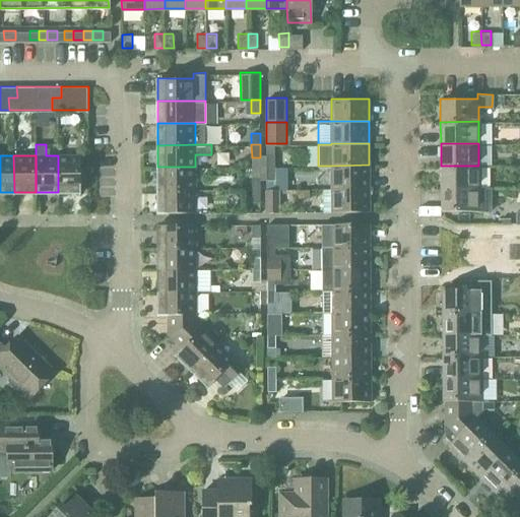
[(58,155),(58,192),(79,192),(79,155),(58,155)]
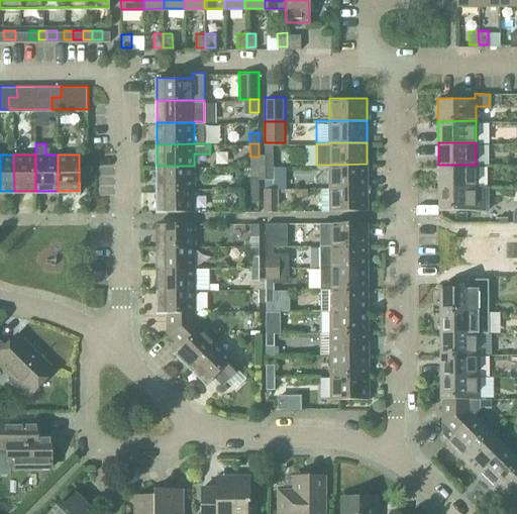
[(329,165),(329,186),(367,186),(367,164),(329,165)]
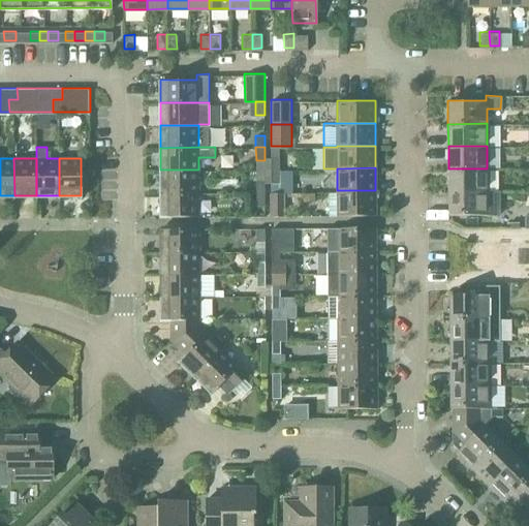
[(448,191),(488,190),(487,168),(448,168),(448,191)]
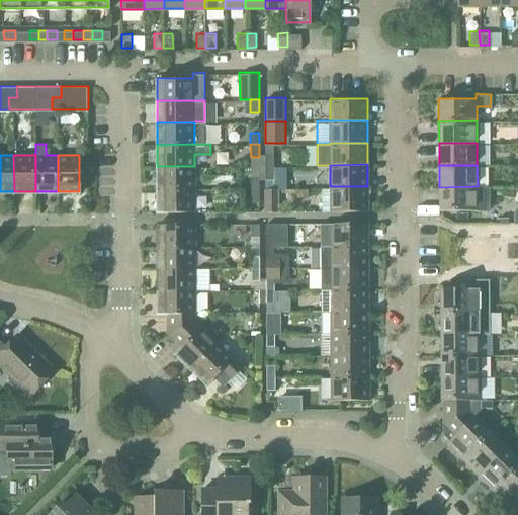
[(157,188),(194,188),(194,166),(157,166),(157,188)]
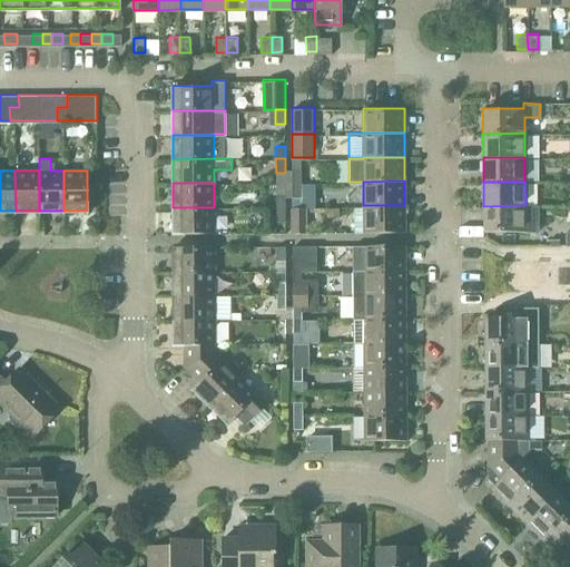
[(292,205),(292,216),(292,231),(305,231),(305,205),(301,205),(292,205)]
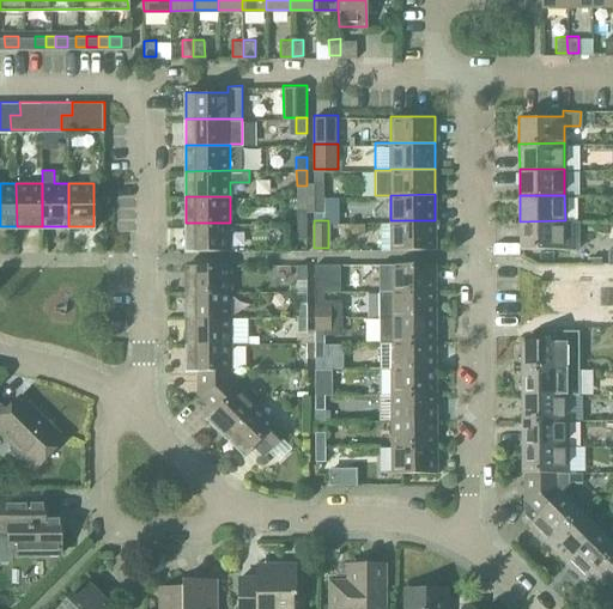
[(381,248),(390,248),(435,248),(435,220),(390,220),(381,220),(381,248)]
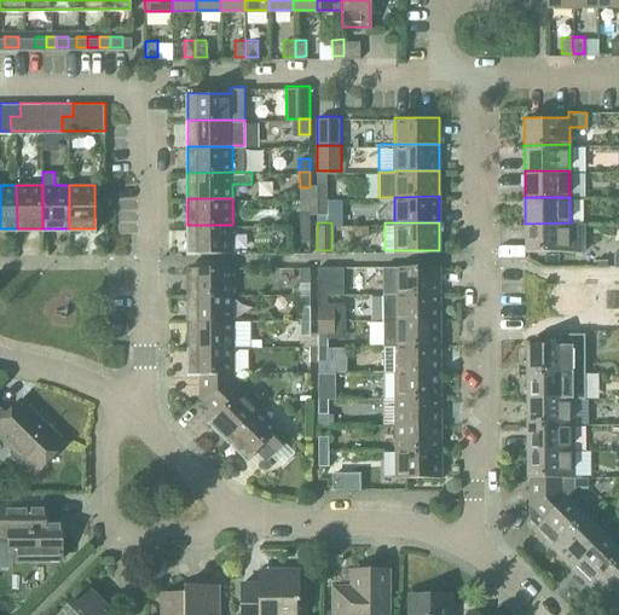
[(583,224),(571,224),(571,222),(525,224),(525,250),(583,249),(583,224)]
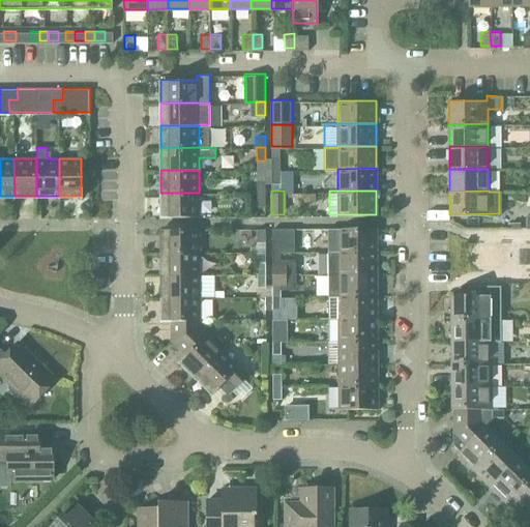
[(199,193),(160,193),(160,215),(199,215),(199,193)]
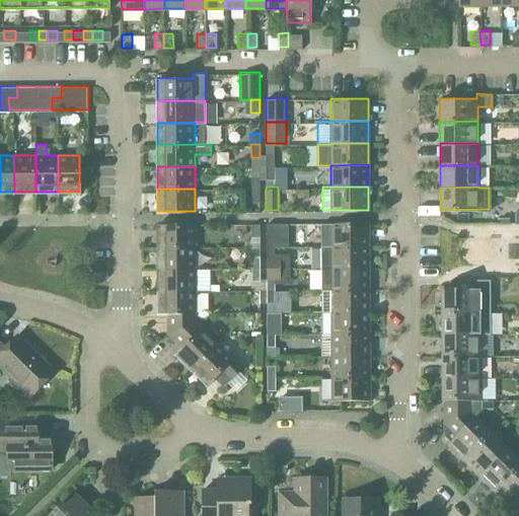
[(330,245),(368,245),(368,222),(330,222),(330,245)]
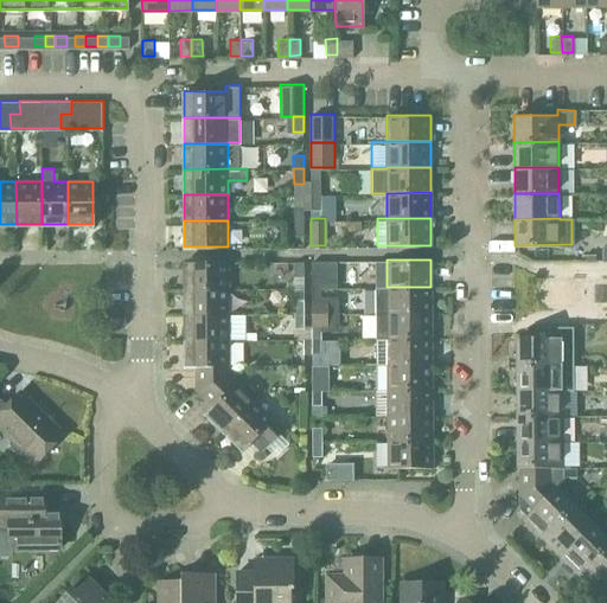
[(184,287),(228,287),(227,261),(184,261),(184,287)]
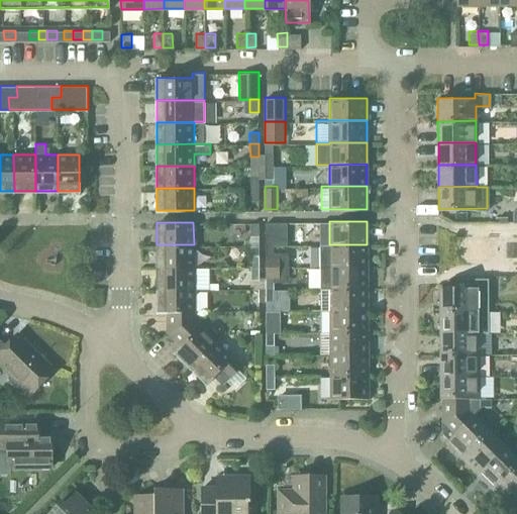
[(250,234),(259,234),(259,222),(250,222),(250,234)]
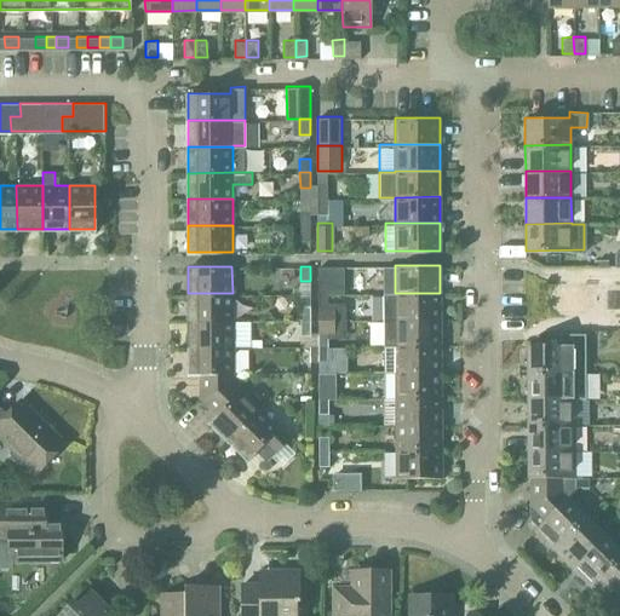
[(327,266),(317,266),(317,293),(327,293),(327,266)]
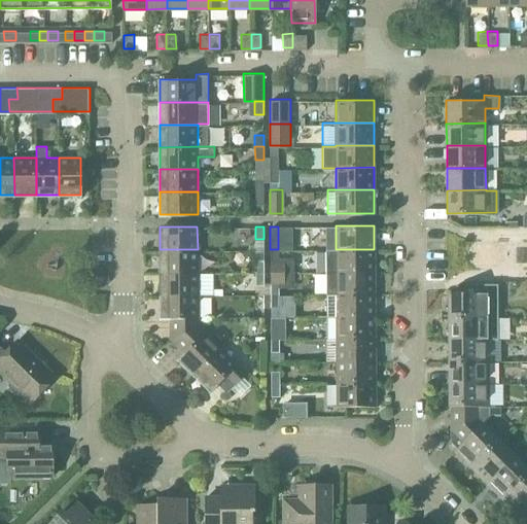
[(161,272),(198,272),(198,249),(160,249),(161,272)]
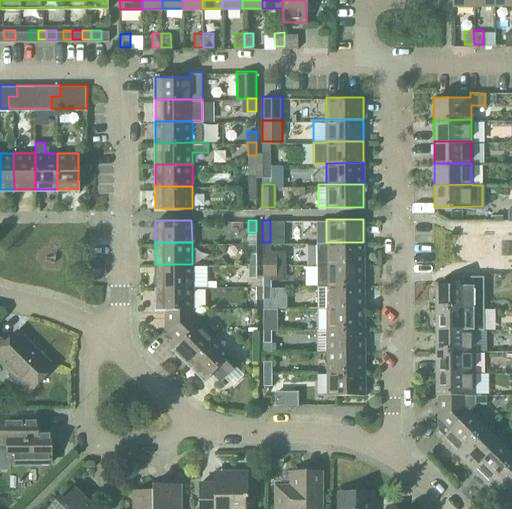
[(277,253),(270,253),(270,242),(262,242),(262,263),(277,263),(277,253)]
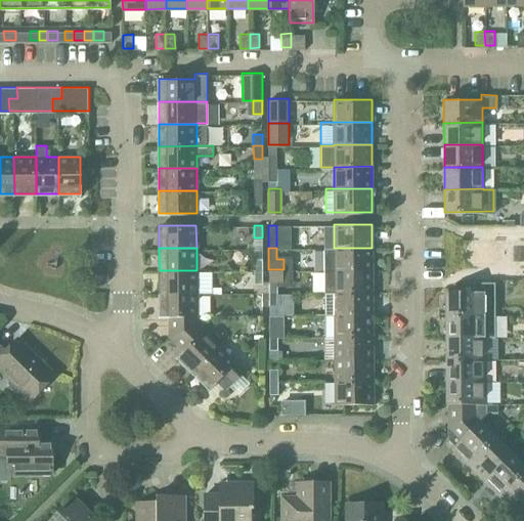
[(324,269),(372,268),(372,248),(334,248),(324,248),(324,269)]
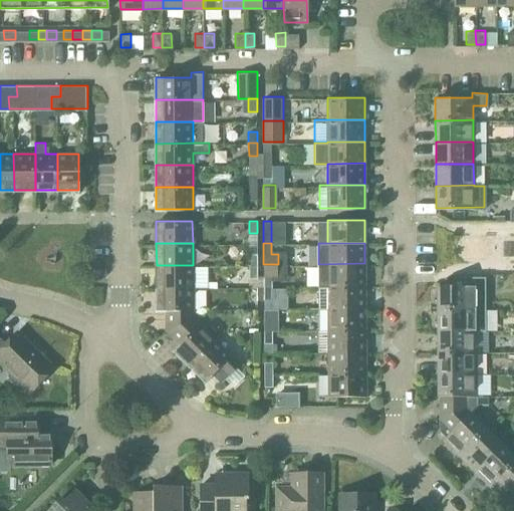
[(257,253),(249,253),(249,264),(258,264),(257,253)]
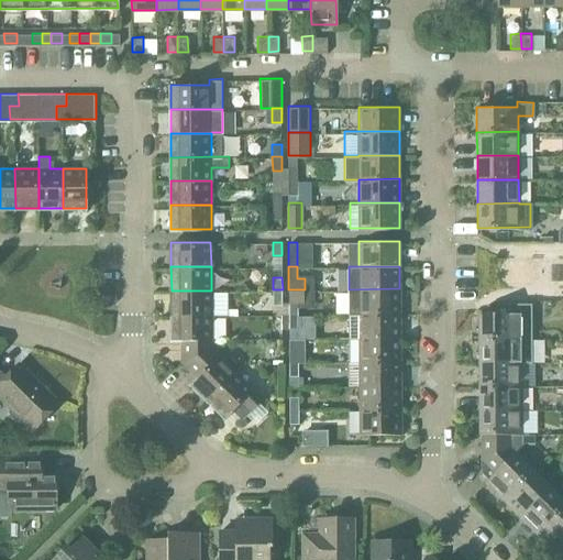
[(349,314),(399,313),(399,288),(349,289),(349,314)]
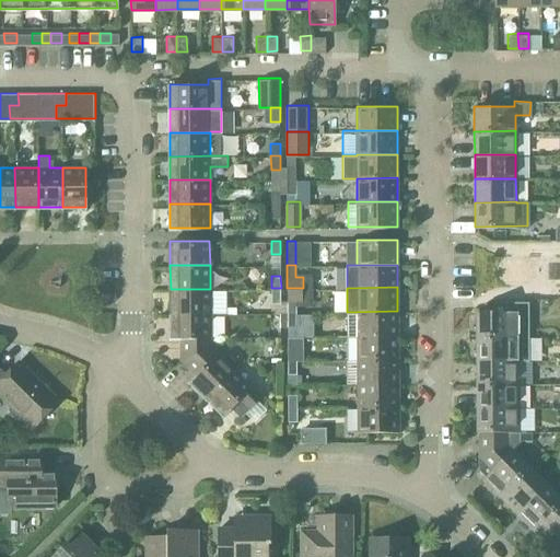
[(271,288),(271,302),(281,302),(281,288),(271,288)]
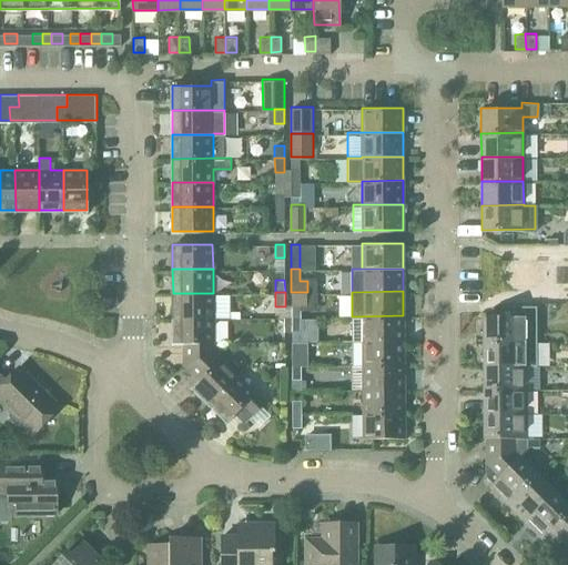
[(307,292),(291,292),(291,306),(292,306),(292,316),(301,316),(301,306),(307,306),(307,292)]
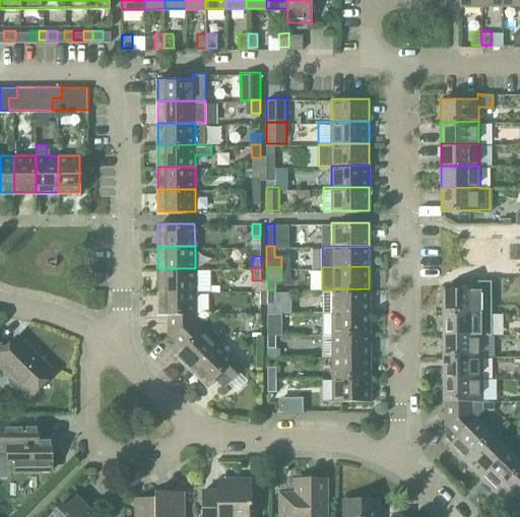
[(158,291),(195,291),(195,268),(158,268),(158,291)]
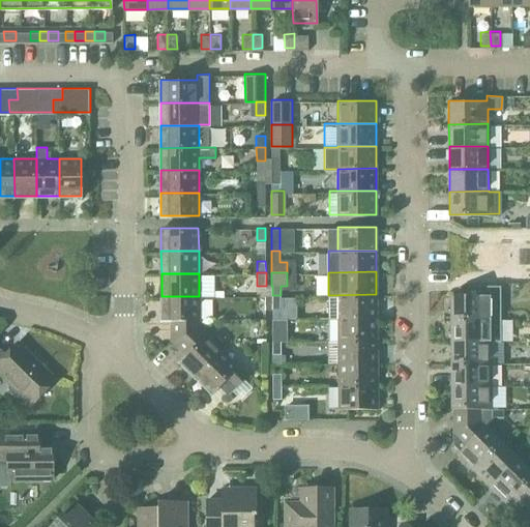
[(450,317),(499,317),(499,286),(476,286),(476,294),(450,294),(450,317)]
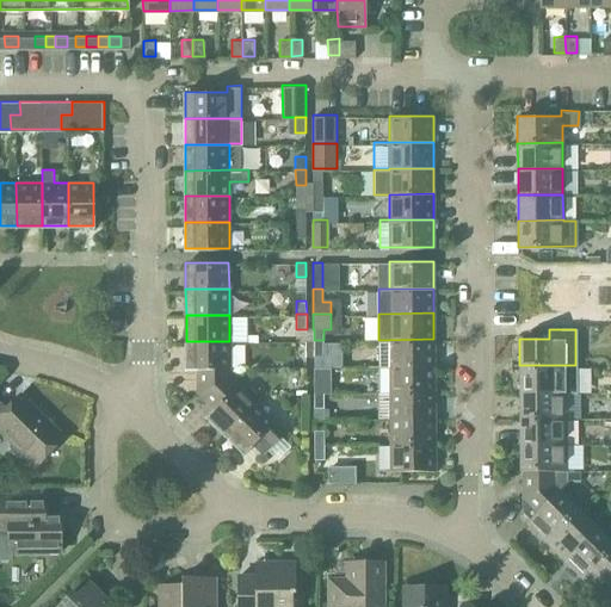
[(433,339),(378,340),(378,365),(433,365),(433,339)]
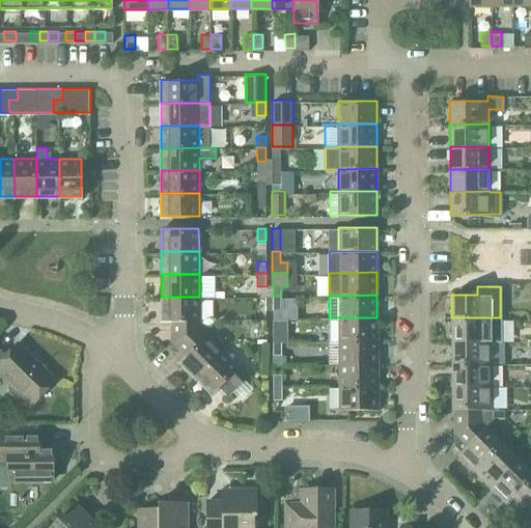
[(172,340),(200,328),(199,297),(162,297),(162,320),(172,320),(172,340)]
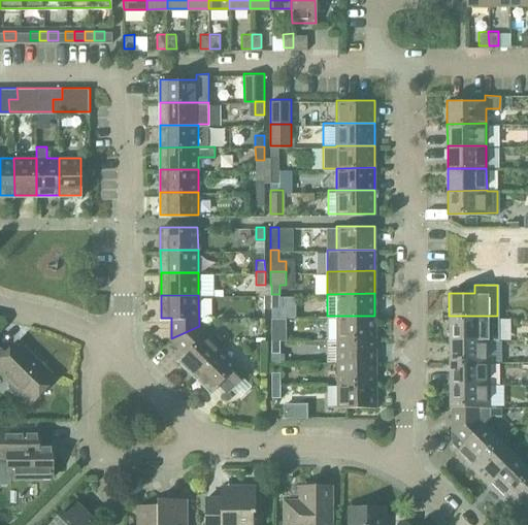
[(374,316),(327,316),(327,338),(337,338),(375,338),(374,316)]
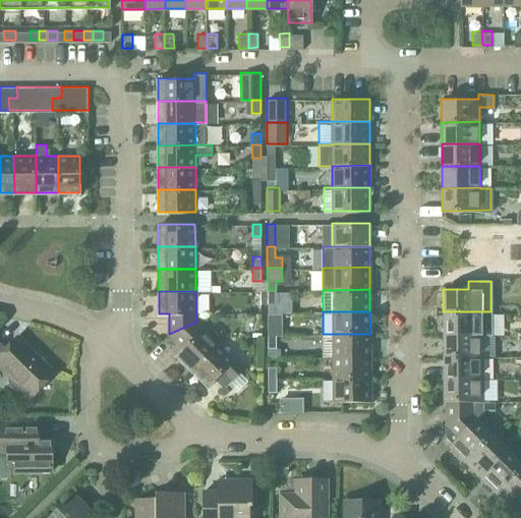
[(490,311),(443,311),(443,333),(481,333),(490,333),(490,311)]
